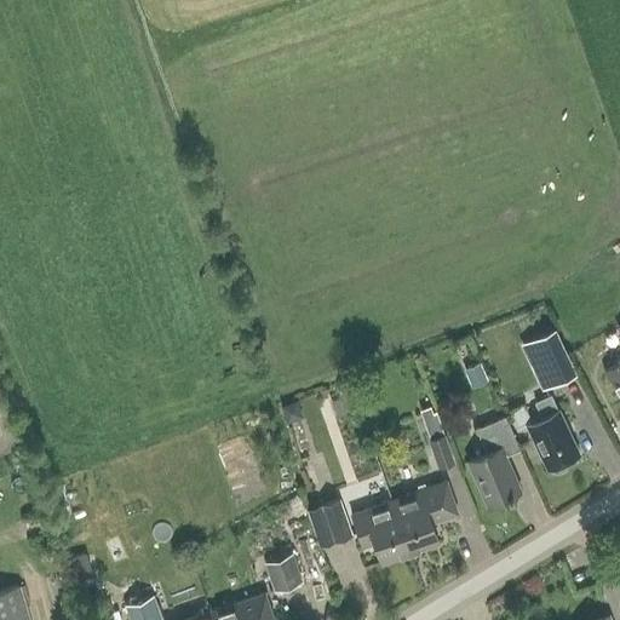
[(577,372),(554,329),(532,342),(541,359),(533,363),(547,389),(577,372)]
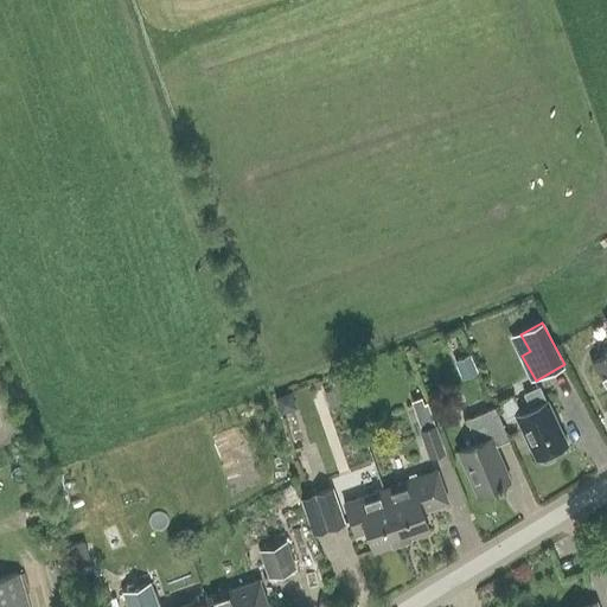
[(606,353),(592,363),(606,387),(606,353)]
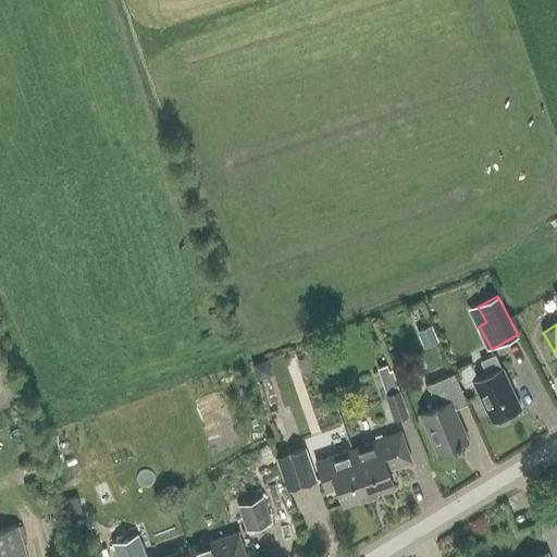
[(431,325),(420,330),(428,346),(438,342),(431,325)]
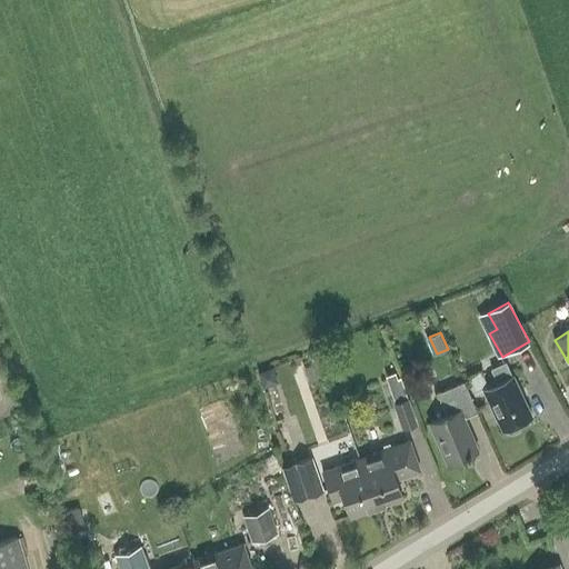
[(502,430),(532,416),(513,376),(512,377),(506,362),(491,369),(498,383),(483,390),(502,430)]
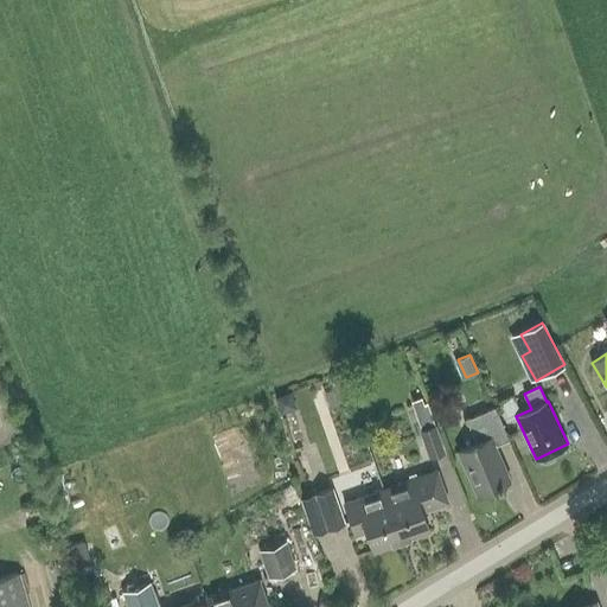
[(331,407),(340,403),(336,393),(327,395),(331,407)]
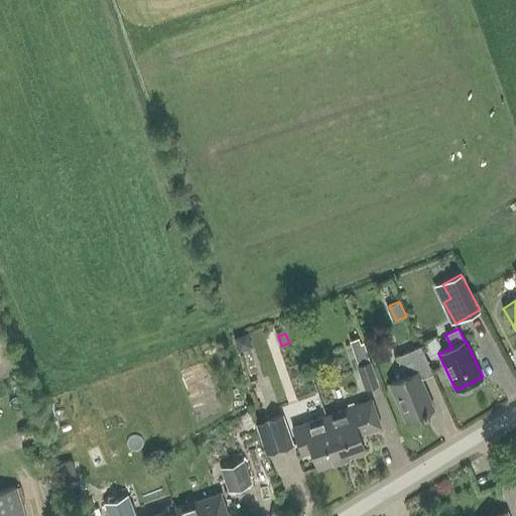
[(252,349),(248,335),(235,339),(239,353),(252,349)]
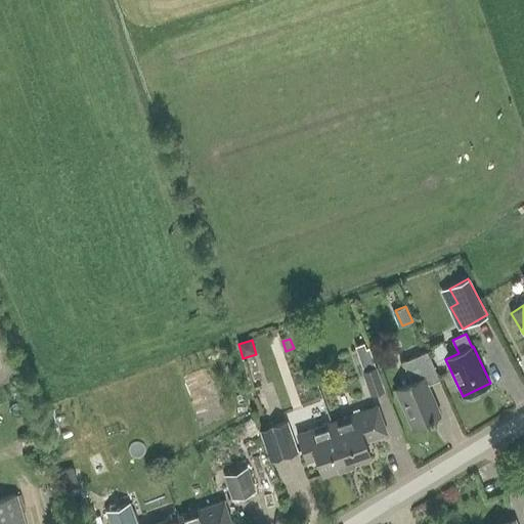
[(384,391),(376,367),(368,345),(357,349),(364,372),(373,394),(384,391)]
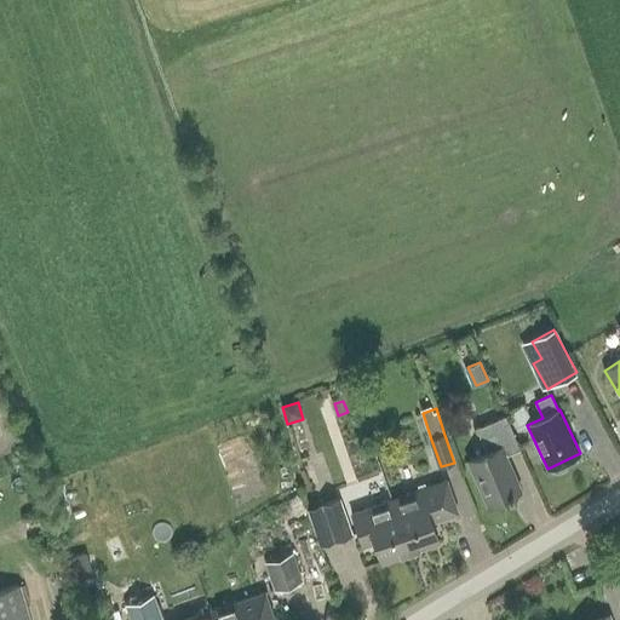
[(521,491),(505,455),(521,449),(506,415),(477,428),(487,453),(470,460),(489,504),(509,495),(509,498),(514,495),(512,494),(521,491)]
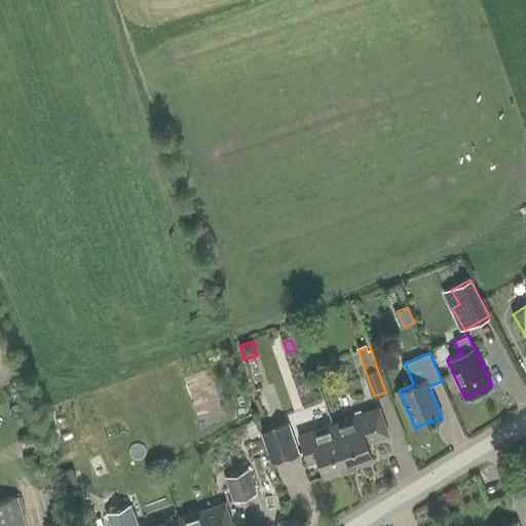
[(367,443),(388,435),(379,407),(333,423),(348,467),(373,459),(367,443)]
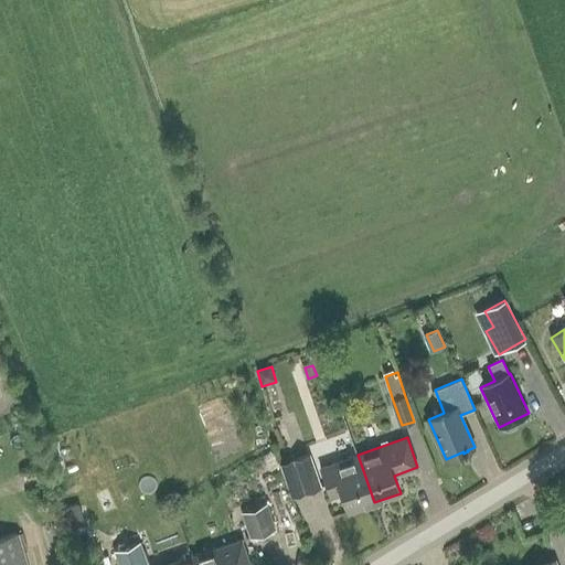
[(279,464),(291,498),(322,487),(310,452),(279,464)]
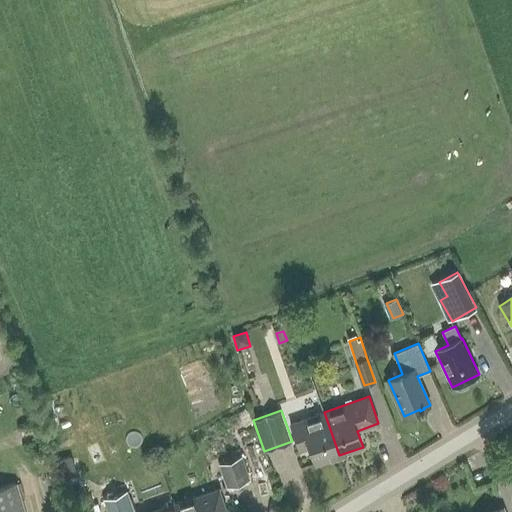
[(339,455),(324,412),(290,424),(300,451),(310,447),(315,463),(339,455)]
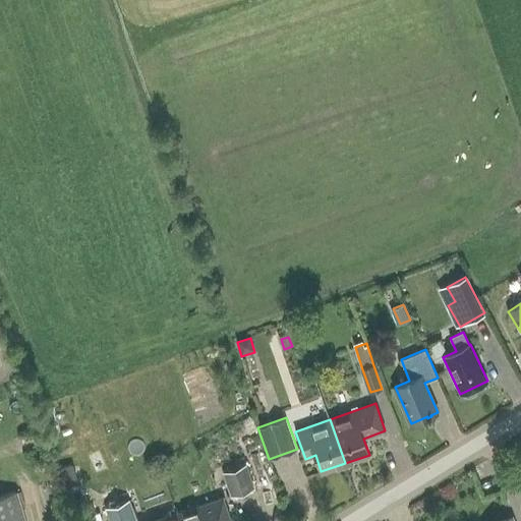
[(231,496),(254,487),(246,464),(223,472),(231,496)]
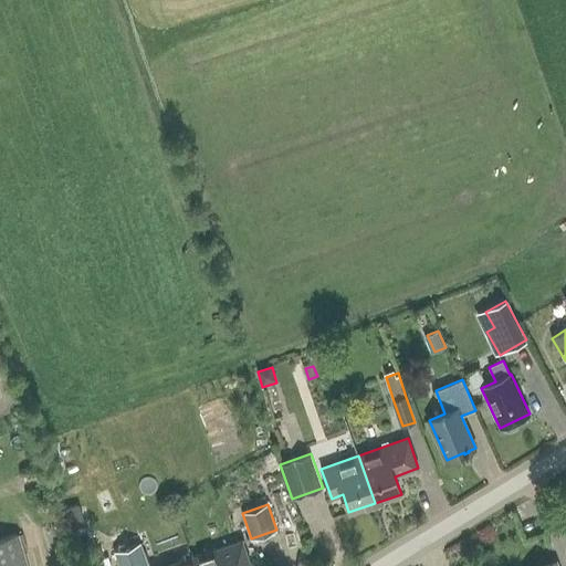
[(29,565),(19,534),(0,541),(0,565),(29,565)]
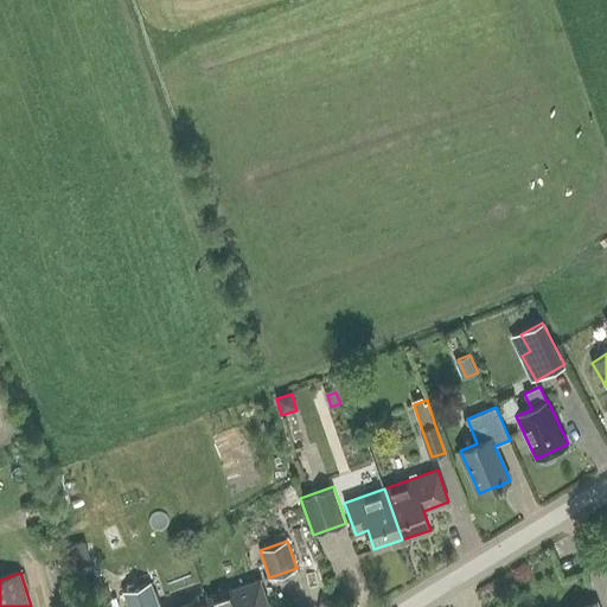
[(268,606),(260,580),(206,599),(209,606),(268,606)]
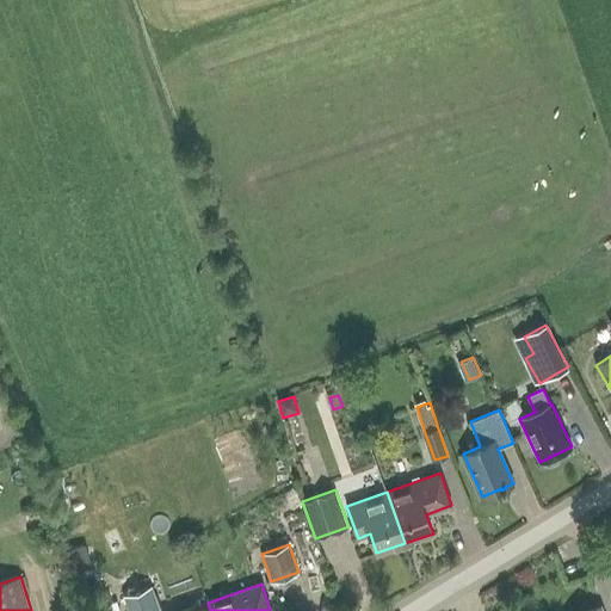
[(113,608),(109,610),(160,610),(152,586),(124,596),(111,600),(113,608)]
